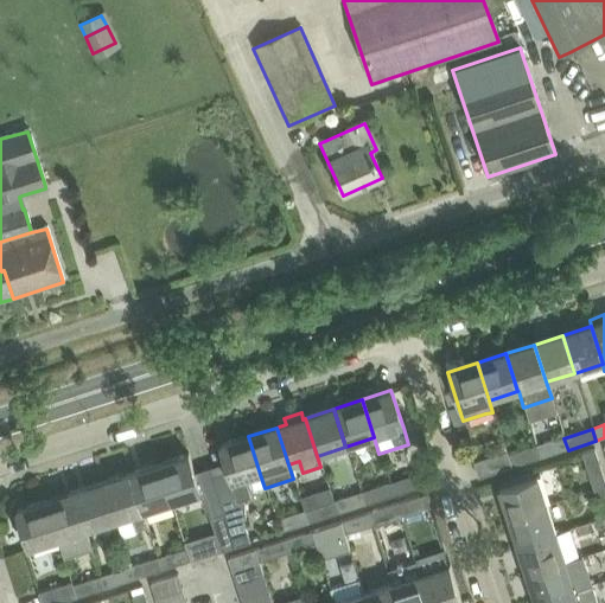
[(234,547),(249,544),(242,521),(244,520),(243,500),(253,496),(248,479),(260,474),(248,436),(218,446),(228,473),(211,479),(223,513),(234,547)]
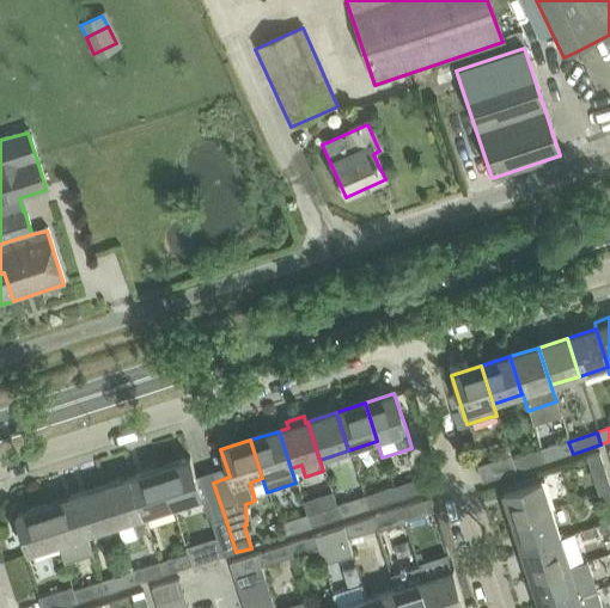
[(544,464),(573,454),(568,442),(540,450),(544,464)]
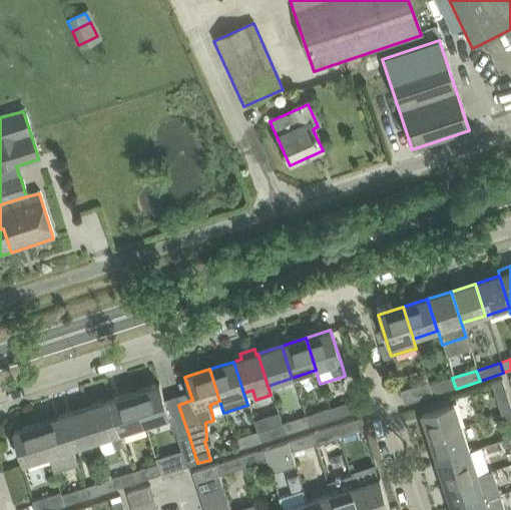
[(452,378),(428,386),(432,396),(456,389),(452,378)]
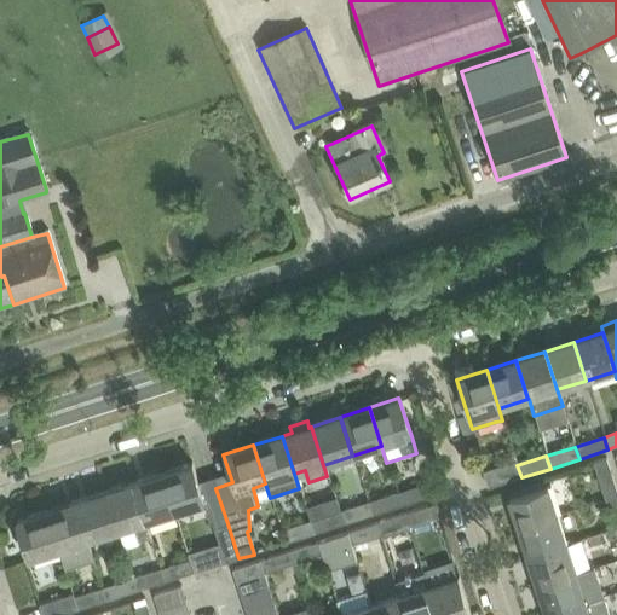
[(605,502),(616,497),(605,460),(593,464),(605,502)]
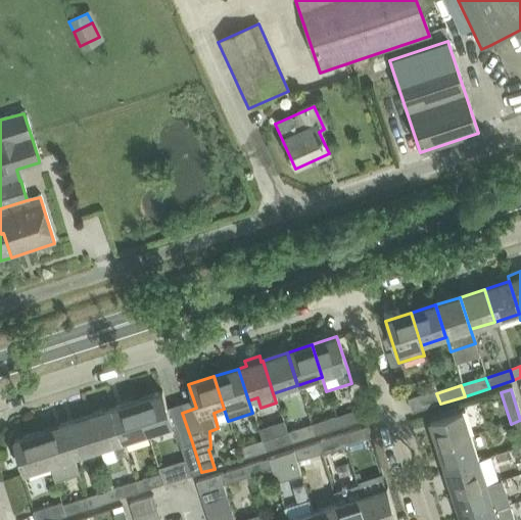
[(436,390),(407,399),(411,414),(440,404),(436,393),(436,390)]
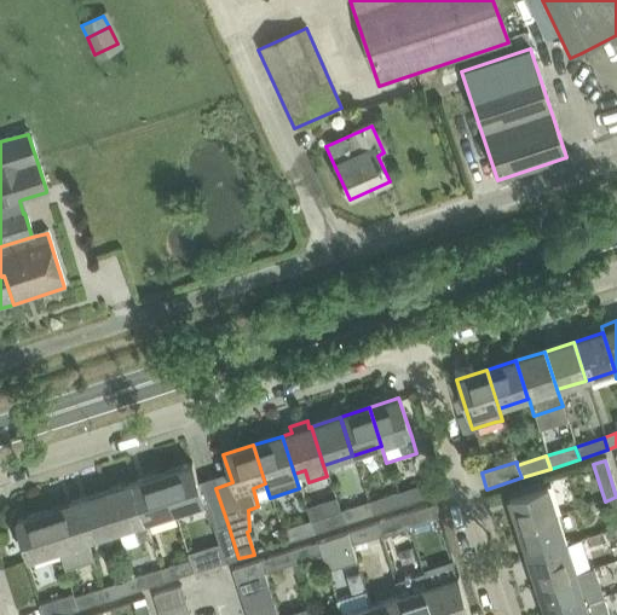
[(173,514),(203,504),(191,465),(161,475),(173,514)]
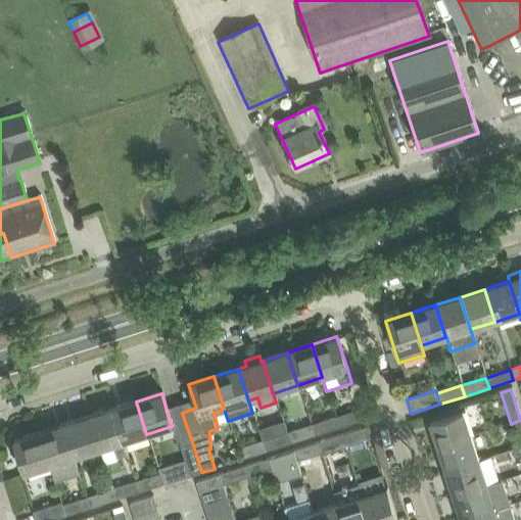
[(122,442),(146,434),(136,402),(111,410),(122,442)]
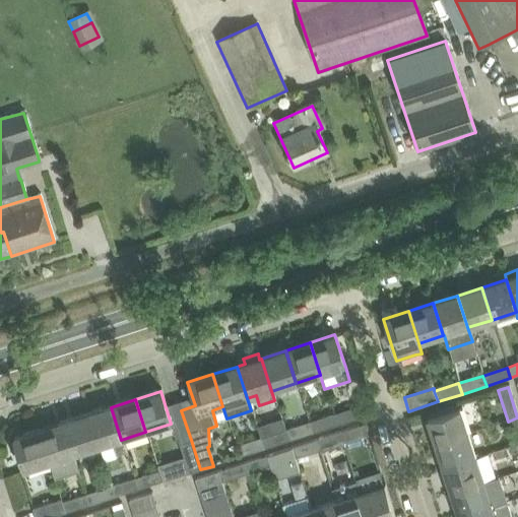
[(126,454),(121,440),(111,407),(86,414),(96,447),(111,443),(116,457),(126,454)]
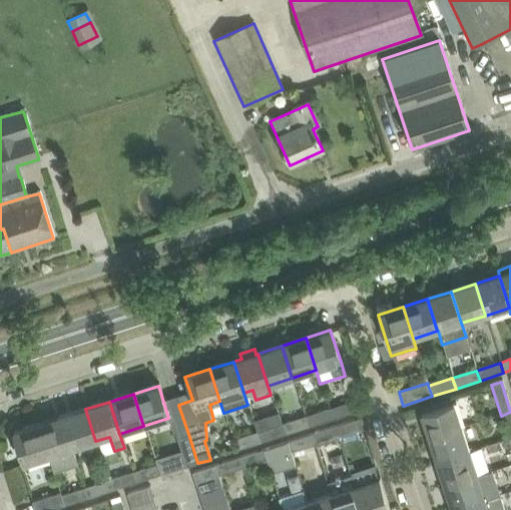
[(334,409),(330,410),(333,421),(338,419),(357,413),(356,411),(355,408),(353,403),(334,409)]
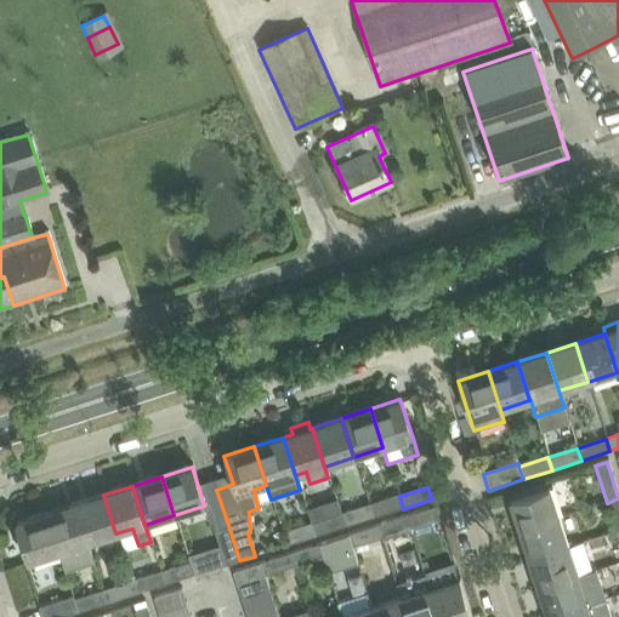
[(520,531),(557,519),(547,490),(510,502),(520,531)]
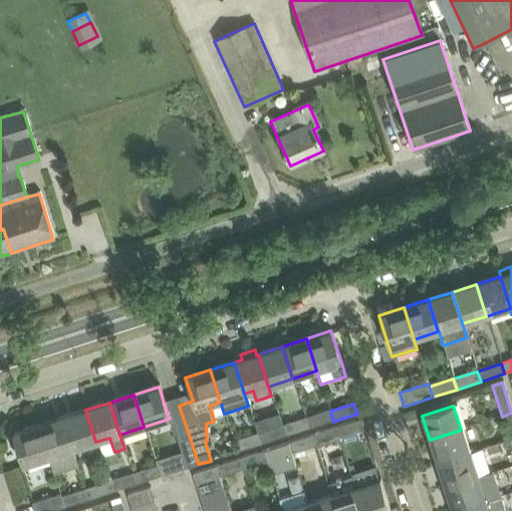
[(72,450),(95,442),(85,410),(61,418),(72,450)]
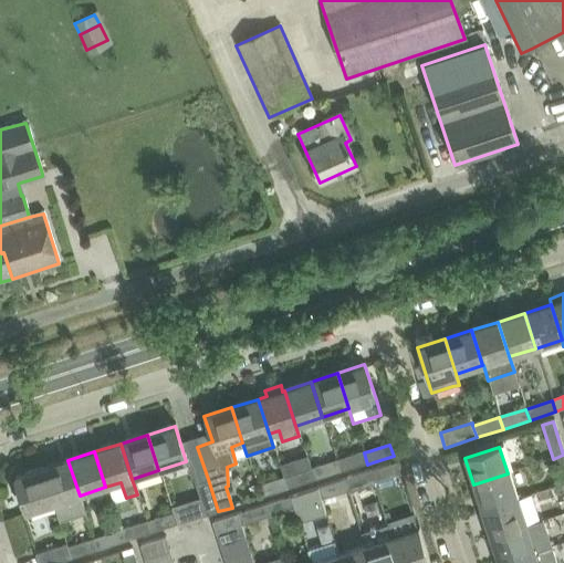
[(341,472),(367,465),(364,452),(336,461),(341,472)]
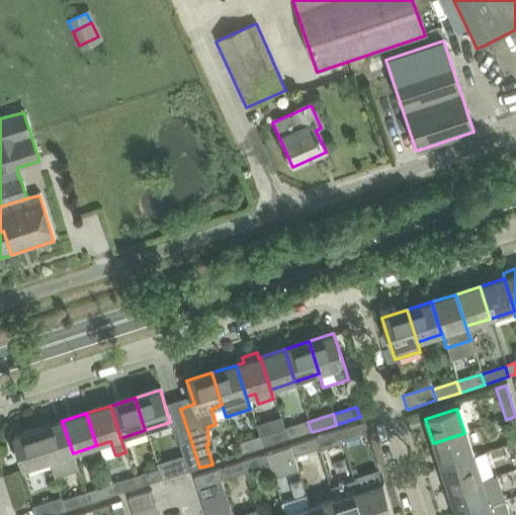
[(513,443),(515,441),(515,416),(506,420),(513,443)]
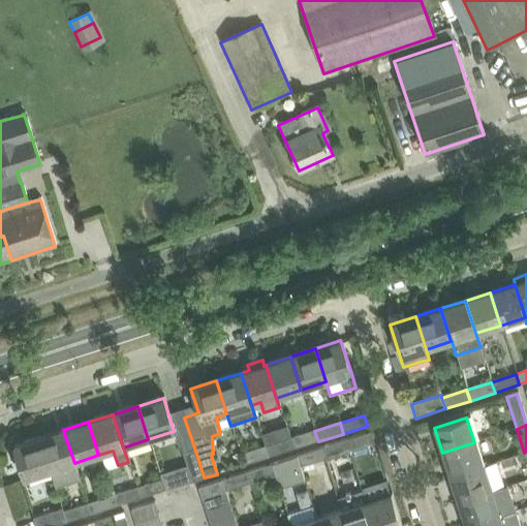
[(80,482),(74,463),(63,430),(38,438),(50,471),(56,489),(80,482)]
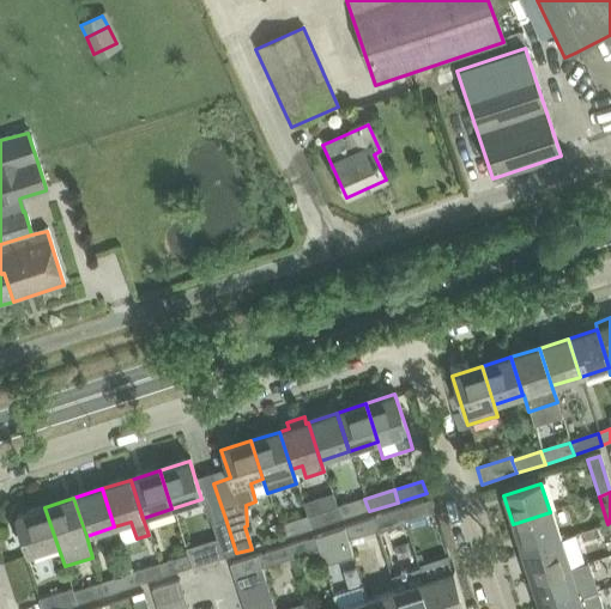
[(340,521),(369,511),(364,499),(336,509),(340,521)]
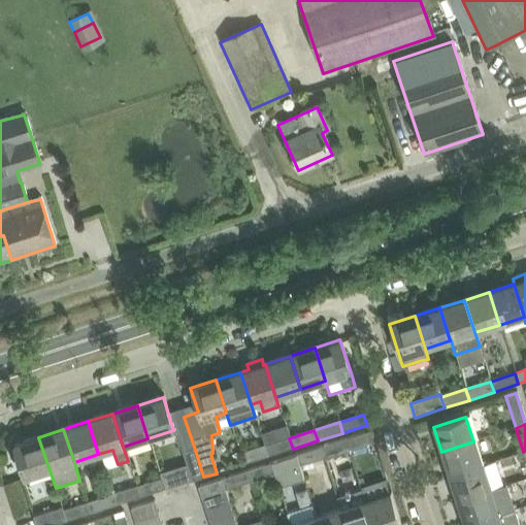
[(349,451),(354,450),(373,443),(369,432),(344,440),(349,451)]
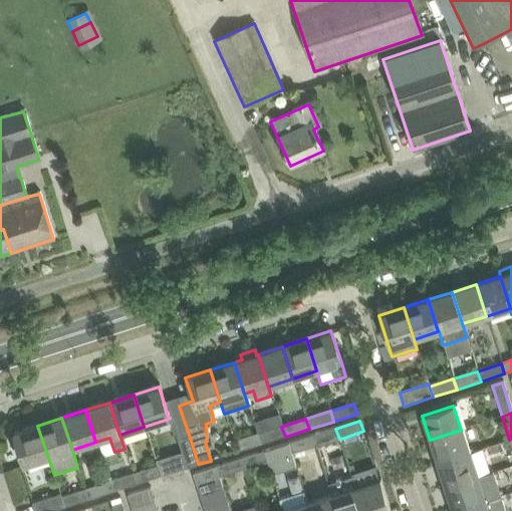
[(23,466),(42,460),(48,458),(37,426),(13,434),(23,466)]
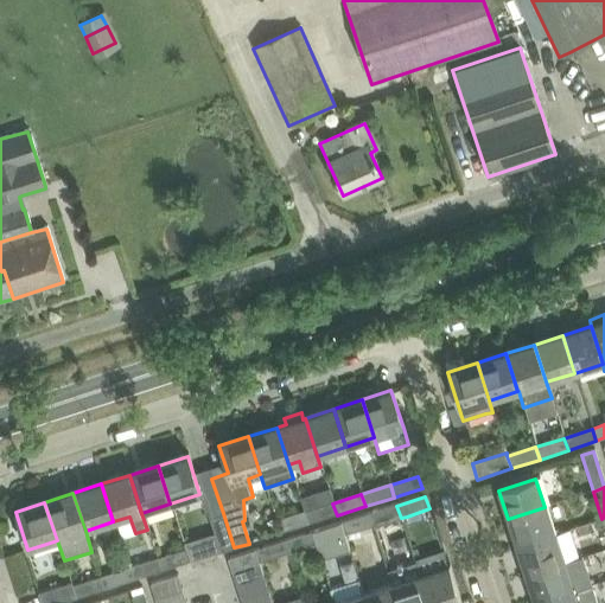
[(332,504),(304,512),(309,525),(337,515),(332,504)]
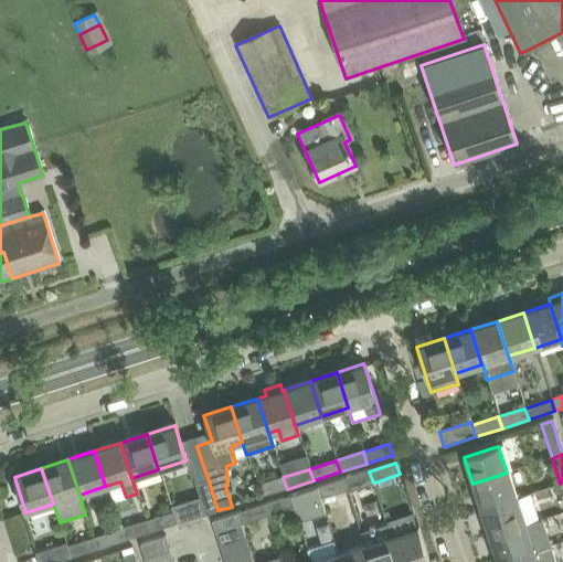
[(346,491),(373,483),(369,472),(342,480),(346,491)]
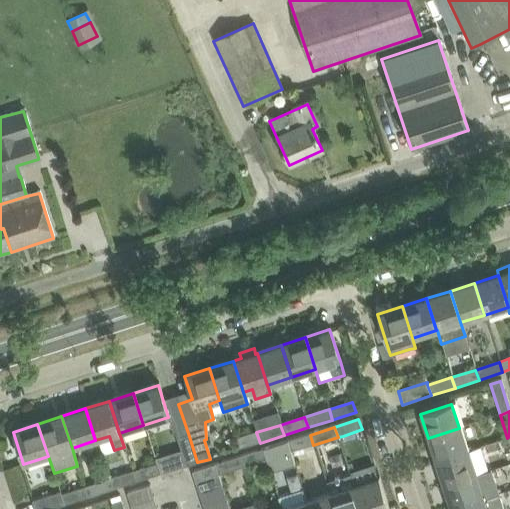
[(436,462),(467,452),(459,428),(428,438),(436,462)]
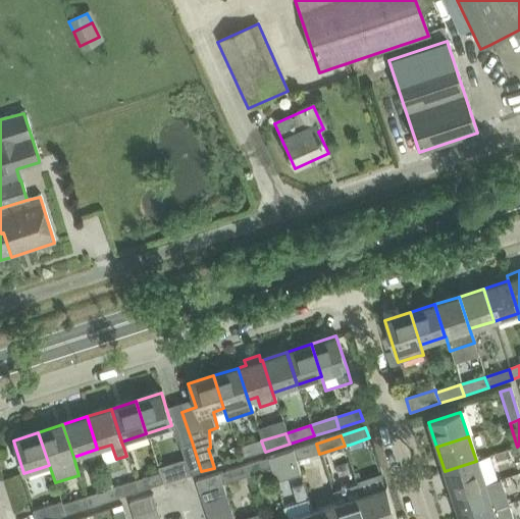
[(241,459),(265,452),(261,440),(237,449),(241,459)]
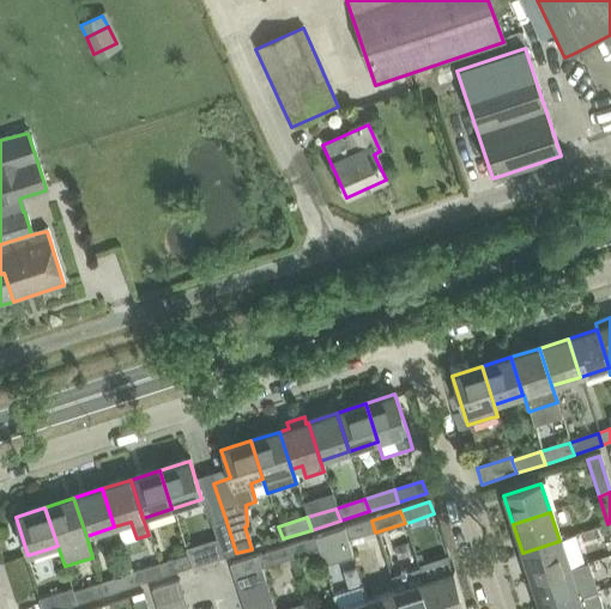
[(218,546),(187,556),(192,568),(222,558),(236,553),(225,518),(211,523),(216,541),(218,546)]
